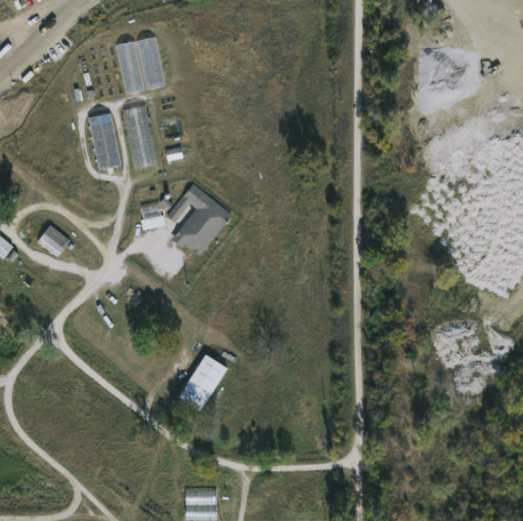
[(165,87),(156,37),(116,43),(125,94),(165,87)]
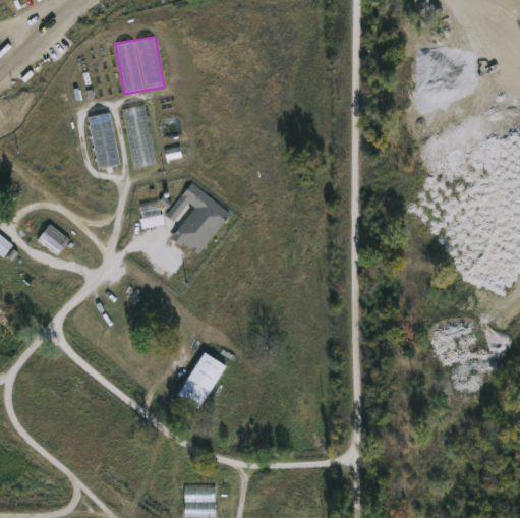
[(98,168),(120,165),(112,112),(90,116),(98,168)]
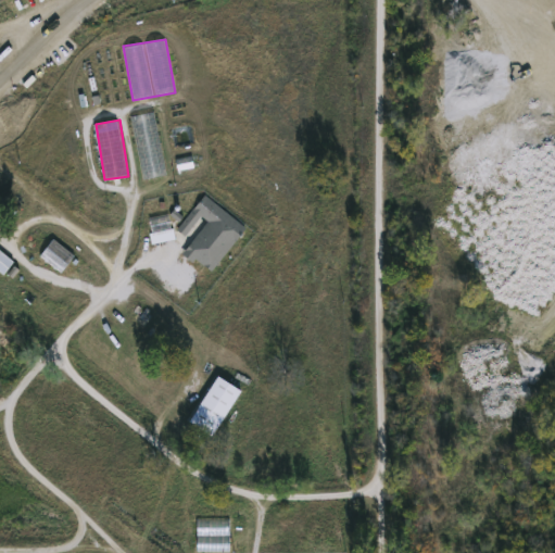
[(185,252),(214,273),(248,226),(203,195),(179,229),(189,237),(202,218),(206,221),(185,252)]
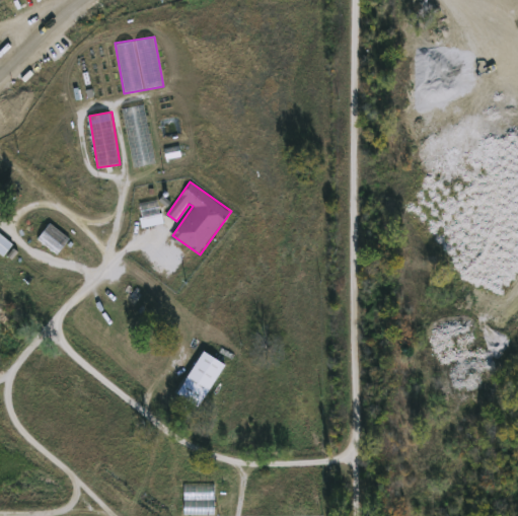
[(141,226),(162,224),(161,214),(140,216),(141,226)]
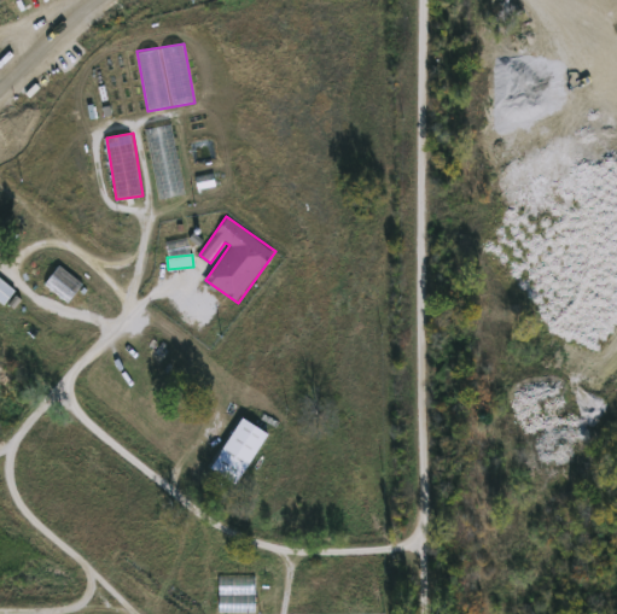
[(69,303),(83,285),(60,265),(46,284),(69,303)]
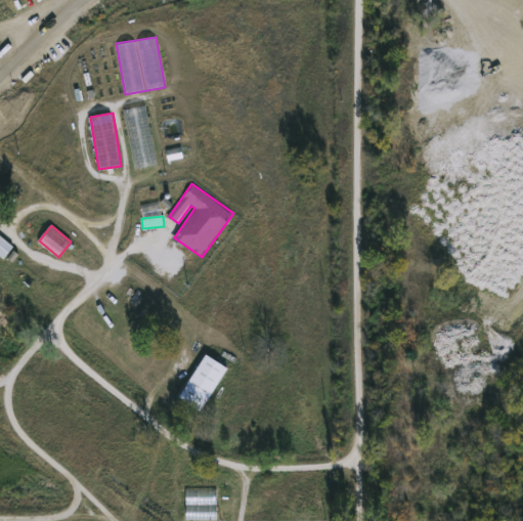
[(14,247),(0,234),(0,254),(5,259),(14,247)]
